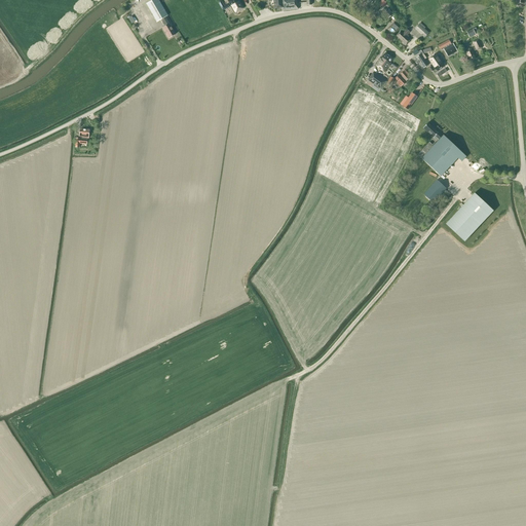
[(152,0),(146,4),(157,22),(163,17),(167,15),(157,0),(152,0)]
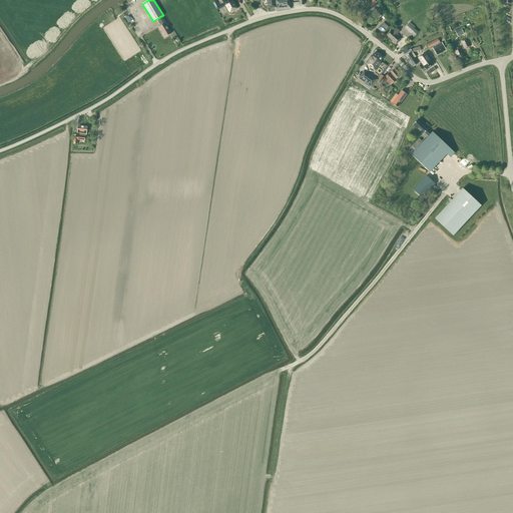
[(223,0),(221,1),(228,13),(237,7),(233,0),(223,0)]
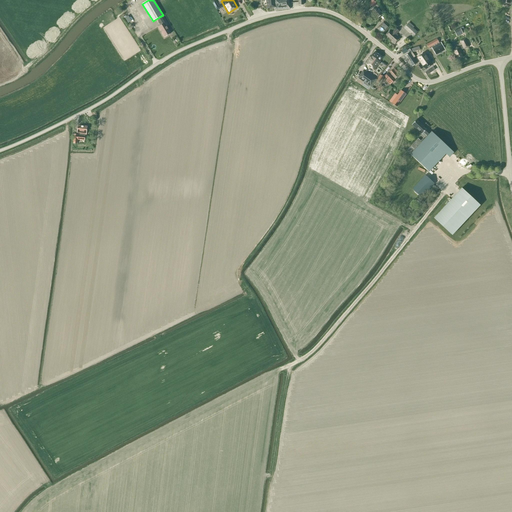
[(276,7),(276,11),(290,9),(288,0),(266,0),(267,8),(276,7)]
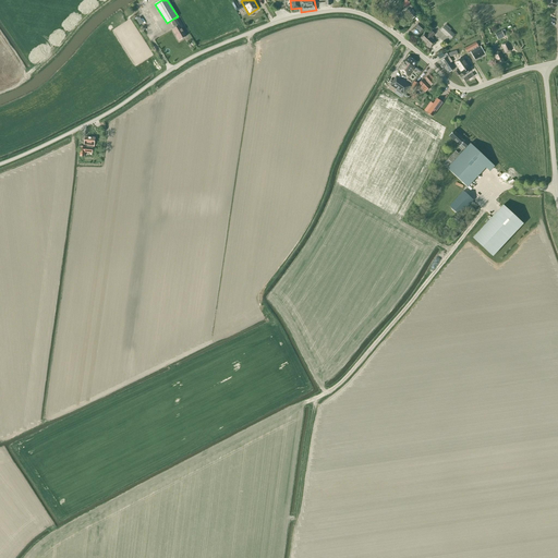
[(404,11),(412,20),(417,15),(410,7),(404,11)]
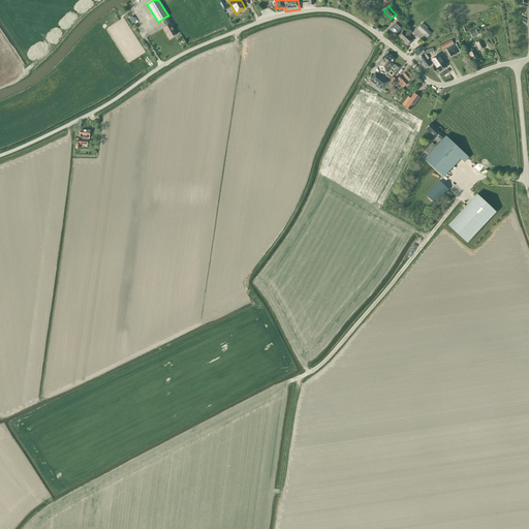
[(164,28),(170,38),(177,34),(173,27),(174,26),(168,16),(164,18),(168,25),(164,28)]
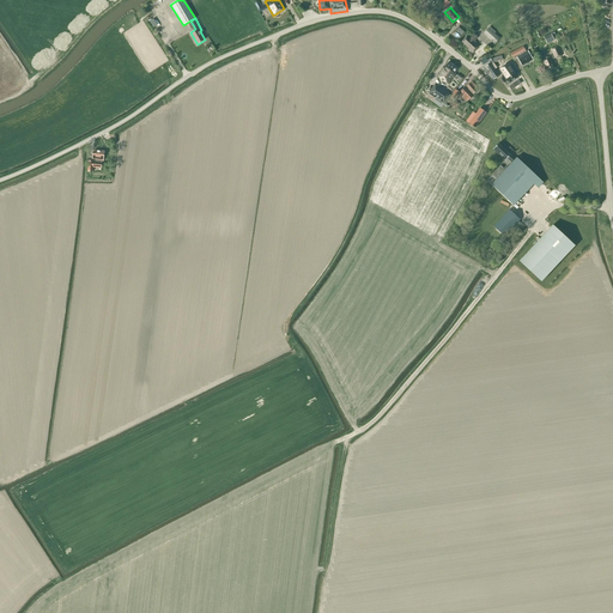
[(467,31),(461,25),(457,30),(456,29),(451,35),(459,41),(463,36),(467,31)]
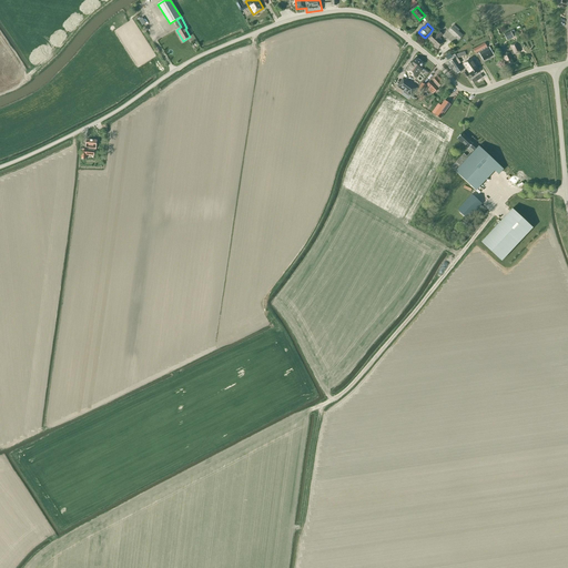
[(448,31),(458,41),(464,36),(458,31),(459,30),(454,24),(448,31)]
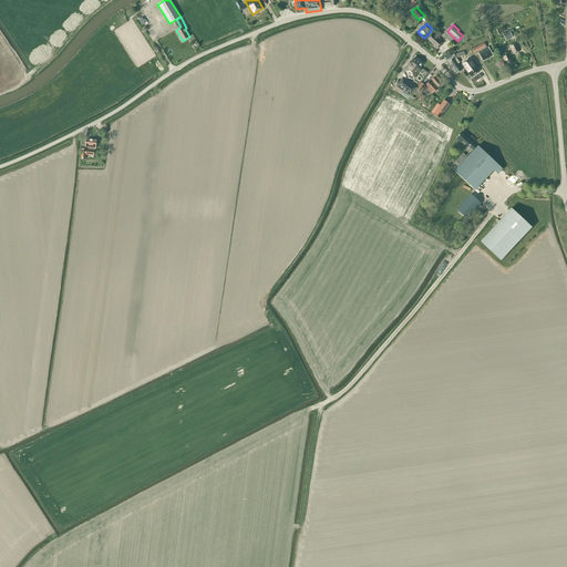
[(439,31),(435,34),(434,37),(432,33),(428,39),(435,45),(434,47),(436,50),(443,42),(439,38),(442,34),(439,31)]
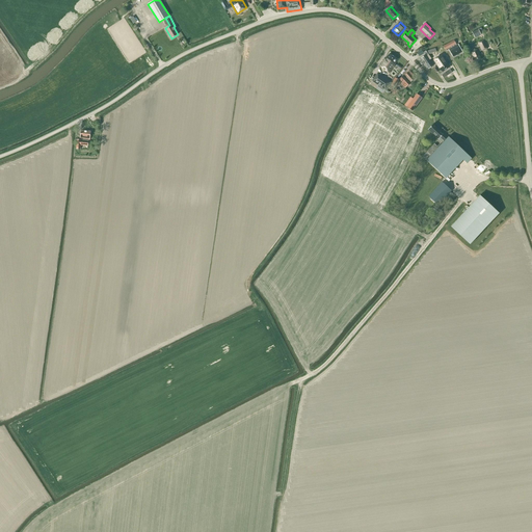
[(472,32),(475,38),(483,34),(482,31),(480,32),(478,29),(472,32)]
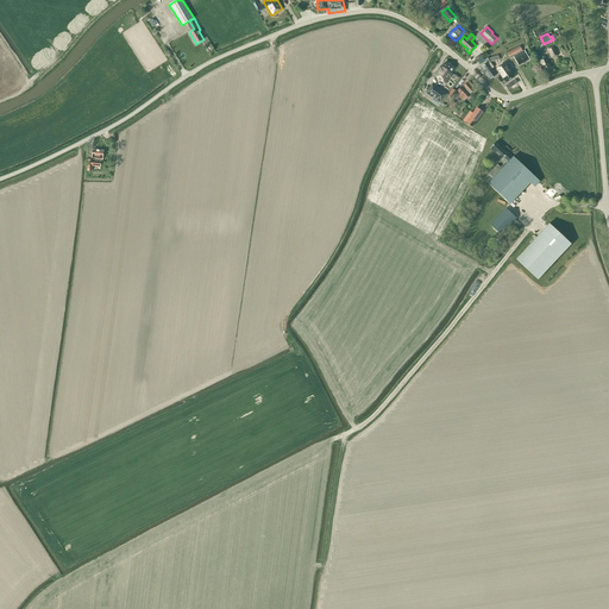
[(540,67),(541,67),(544,71),(551,68),(548,62),(550,61),(548,60),(551,58),(558,56),(554,45),(547,49),(550,55),(538,61),(540,67)]
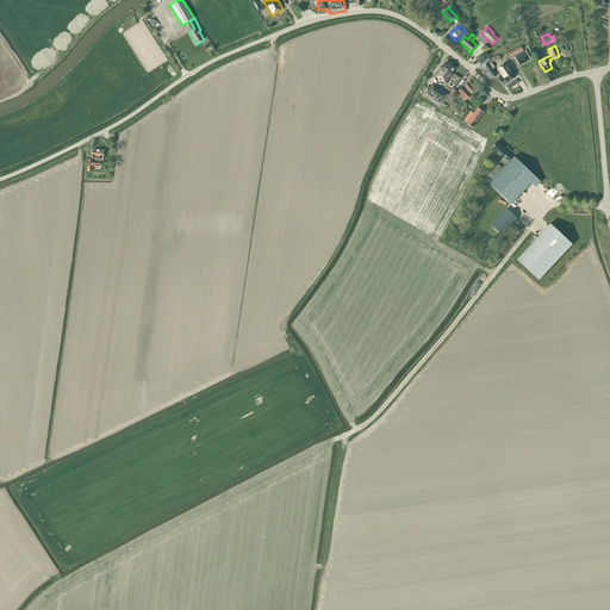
[(526,51),(523,51),(521,47),(508,54),(511,58),(515,57),(520,66),(530,60),(526,51)]
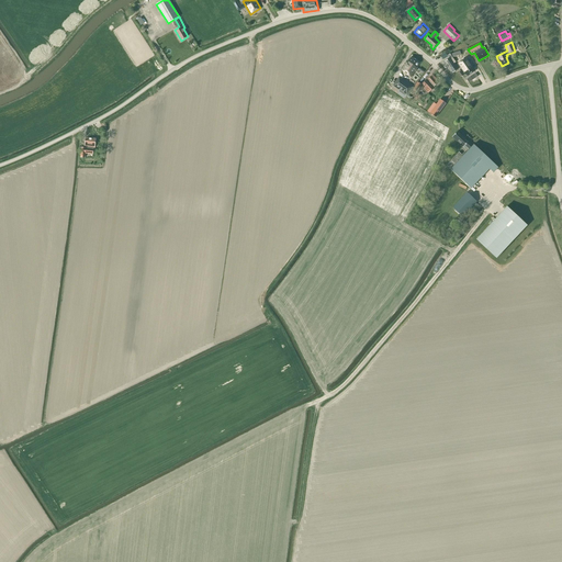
[(451,72),(451,71),(452,72),(459,69),(454,63),(456,63),(452,57),(450,54),(448,56),(449,58),(445,62),(447,65),(444,66),(446,69),(448,68),(451,72)]
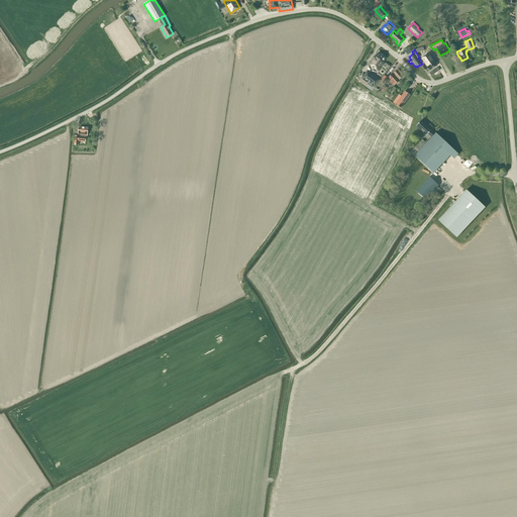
[(379,71),(384,63),(383,62),(387,58),(379,52),(376,57),(375,56),(369,64),(379,71)]
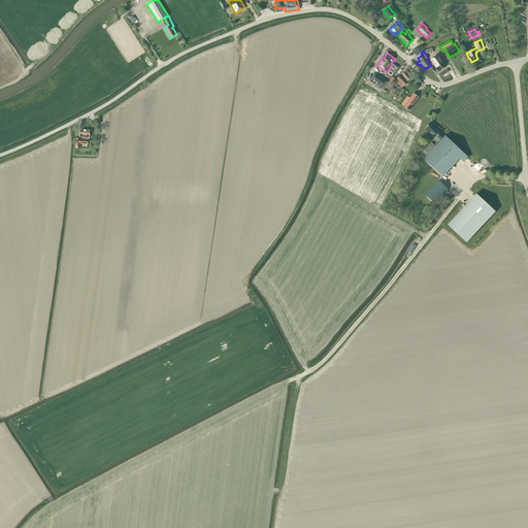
[(430,60),(435,67),(436,67),(439,71),(446,67),(442,63),(443,63),(438,55),(430,60)]
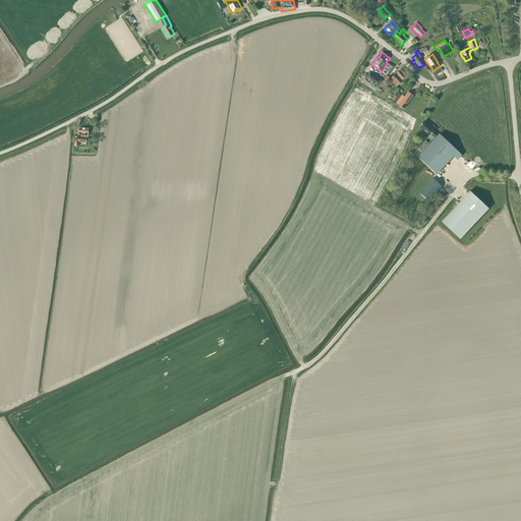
[(401,69),(391,77),(394,80),(393,81),(397,87),(401,81),(406,77),(404,75),(405,74),(401,69)]
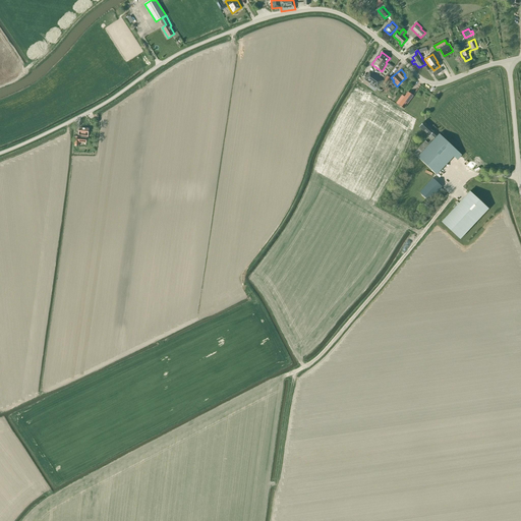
[(370,71),(364,80),(377,89),(383,79),(370,71)]
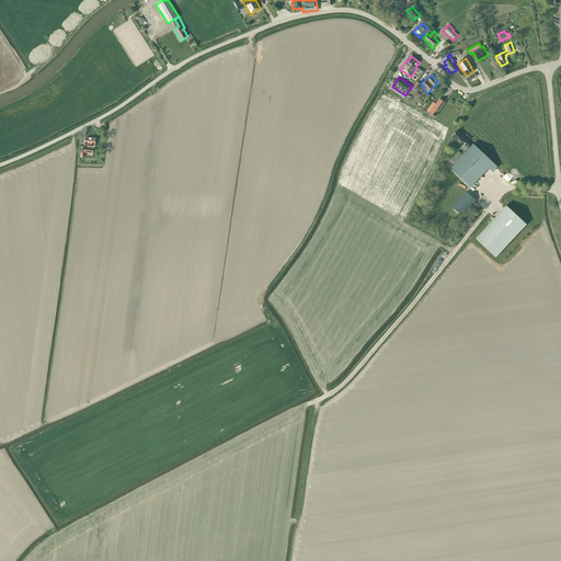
[(439,99),(430,113),(435,117),(445,103),(439,99)]
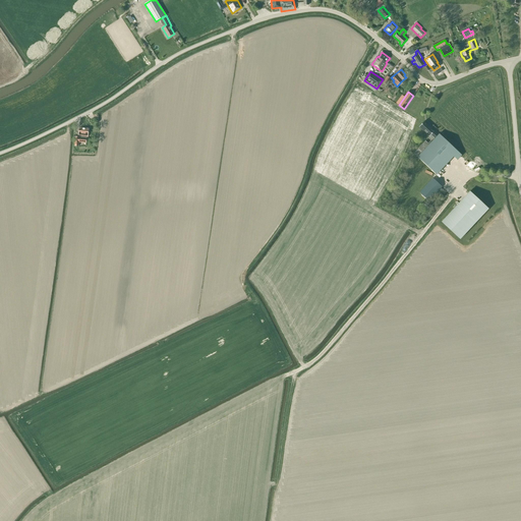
[(427,143),(425,140),(418,149),(421,153),(418,157),(438,174),(448,163),(447,162),(451,158),(452,158),(454,157),(457,160),(462,155),(439,134),(438,135),(433,131),(435,131),(423,122),(418,127),(428,136),(429,136),(431,139),(427,143)]
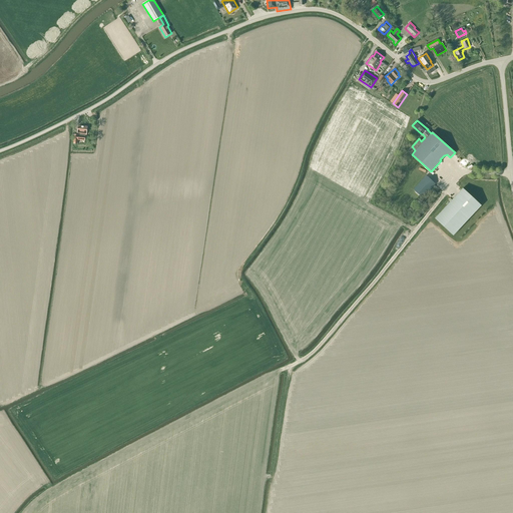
[(73,143),(77,143),(78,140),(85,140),(85,134),(86,134),(87,127),(78,125),(77,135),(74,134),(73,143)]
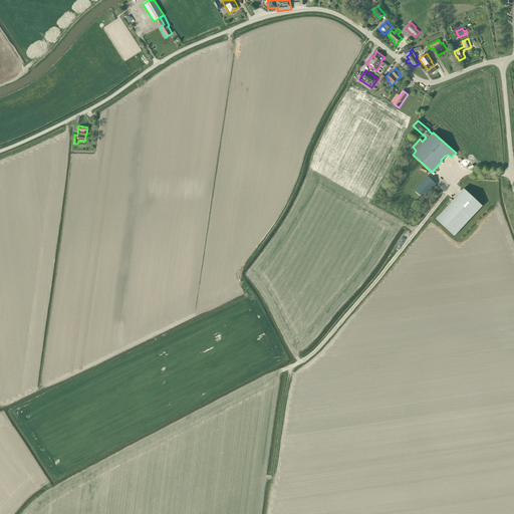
[(414,190),(423,199),(436,184),(427,176),(414,190)]
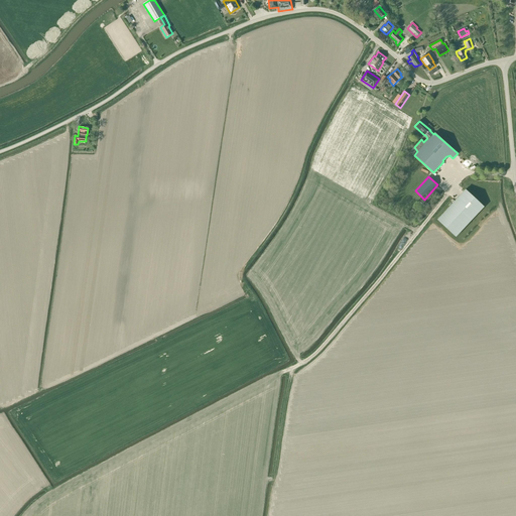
[(466,189),(437,219),(457,236),(484,207),(466,189)]
